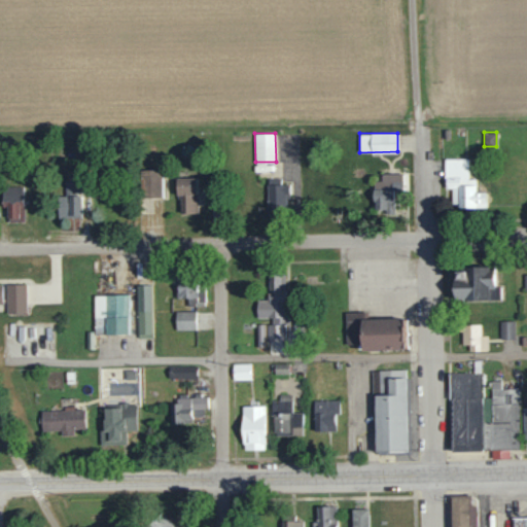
[(486,206),(486,191),(476,191),(477,178),(468,178),(468,157),(445,157),(445,187),(452,187),(452,206),(486,206)]
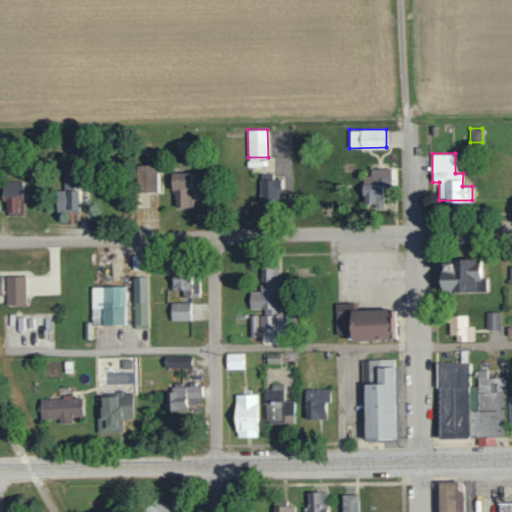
[(137,191),(158,191),(157,164),(137,164),(137,191)]
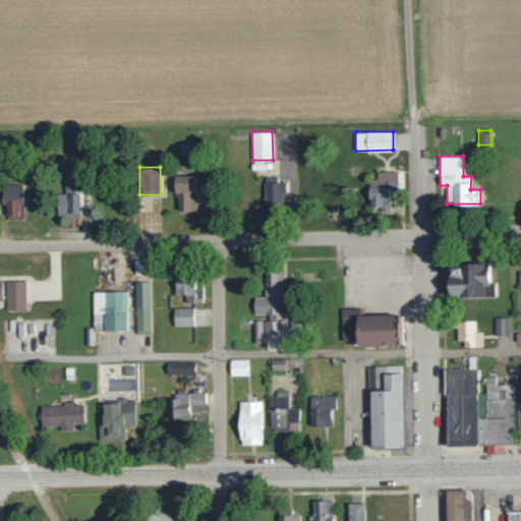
[(193,175),(176,175),(176,211),(194,210),(193,175)]
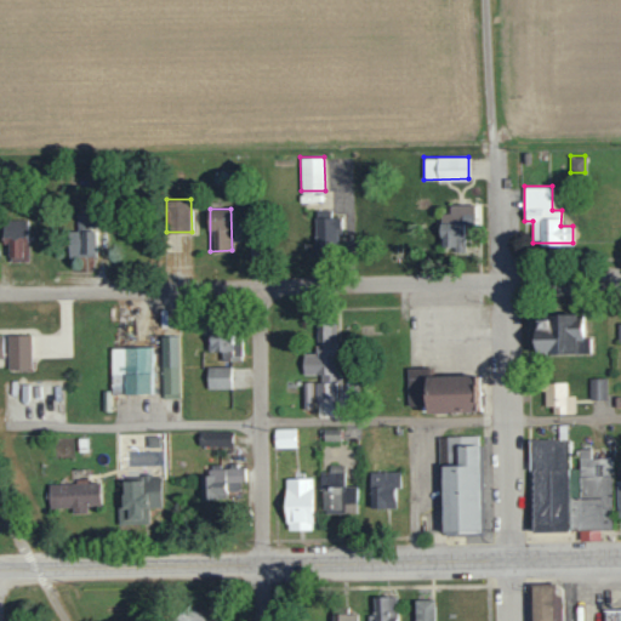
[(69,256),(96,255),(95,227),(102,227),(101,211),(77,212),(77,231),(68,231),(69,256)]
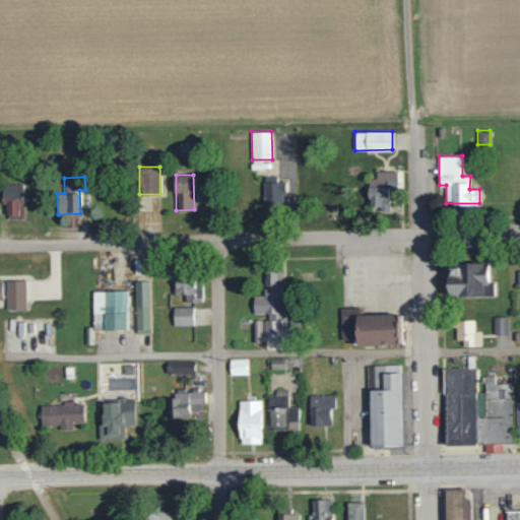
[(369,177),(368,199),(375,199),(375,203),(390,204),(391,178),(369,177)]
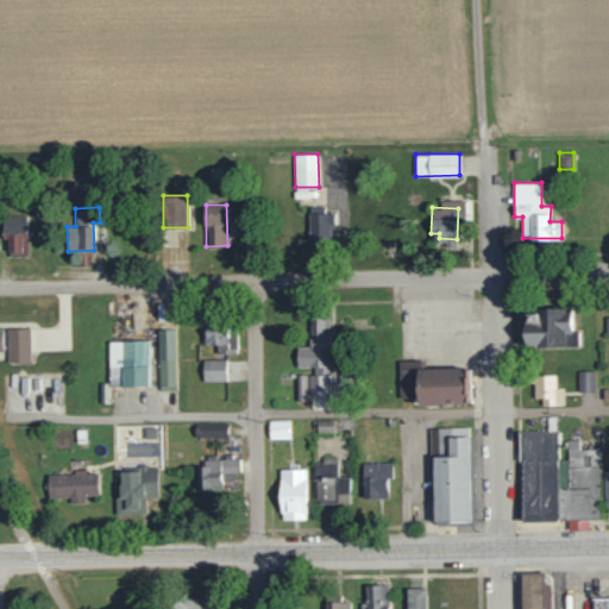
[(308,213),(309,242),(330,242),(330,225),(334,225),(334,212),(308,213)]
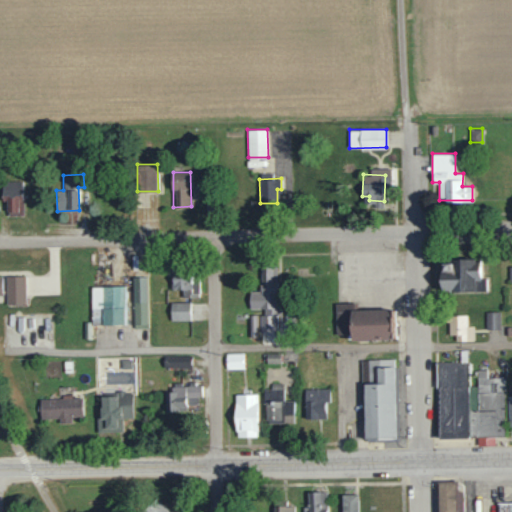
[(2,201),(6,201),(7,215),(23,215),(22,180),(2,181),(2,201)]
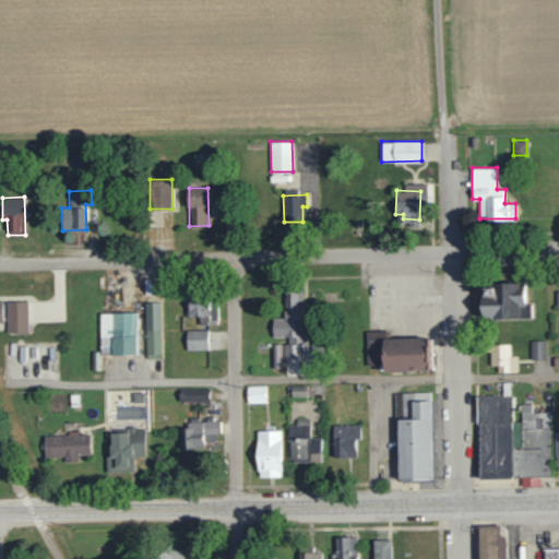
[(525,283),(483,284),(484,319),(532,317),(532,302),(526,304),(525,283)]
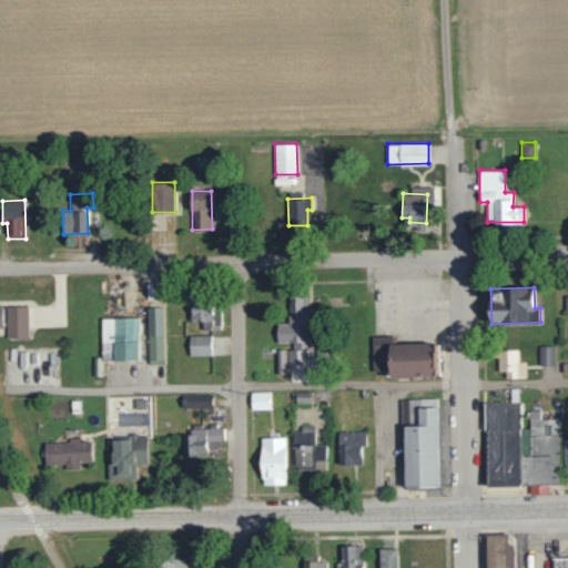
[(288,367),(308,367),(307,294),(288,294),(290,323),(277,324),(277,343),(288,342),(288,367)]
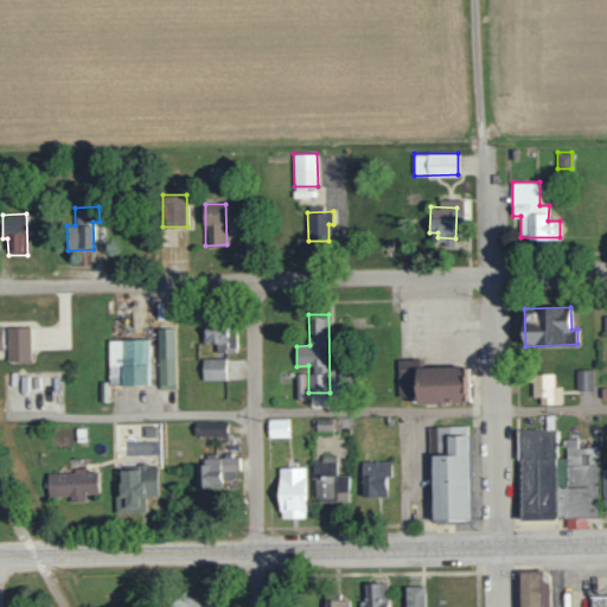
[(203,343),(217,344),(216,349),(235,350),(237,319),(204,317),(203,343)]
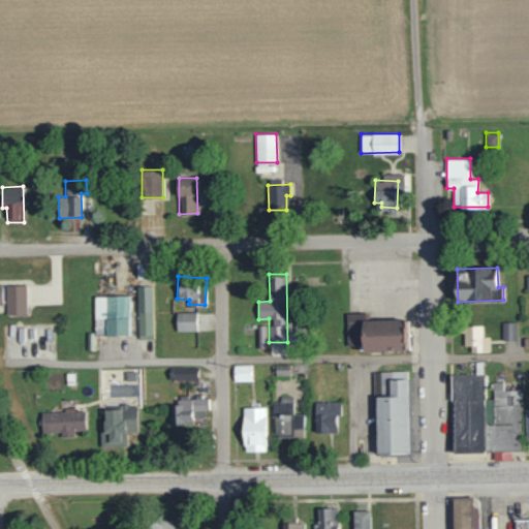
[(27,314),(26,284),(6,285),(6,314),(27,314)]
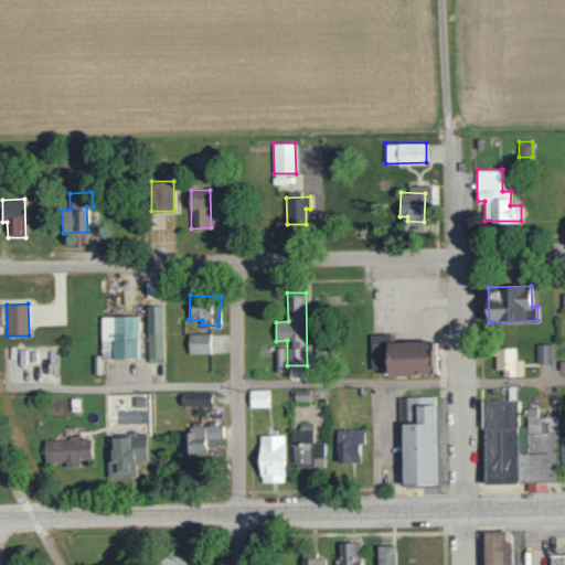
[(162,305),(146,305),(148,362),(163,361),(162,305)]
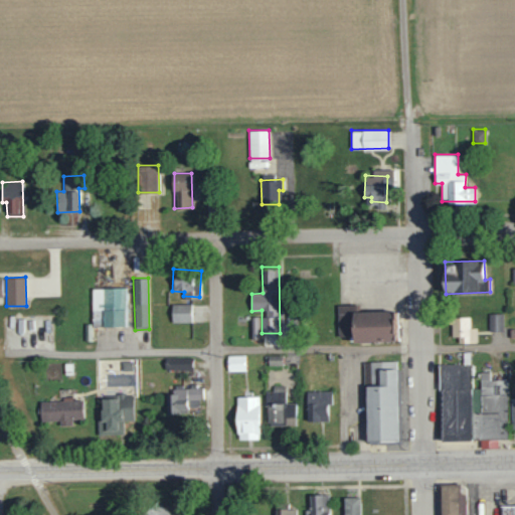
[(92,326),(126,326),(126,288),(91,288),(92,326)]
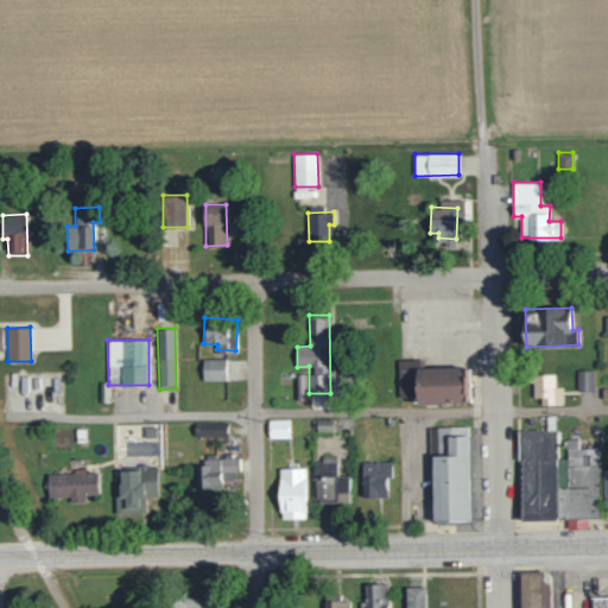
[(225,359),(202,359),(203,380),(226,380),(225,359)]
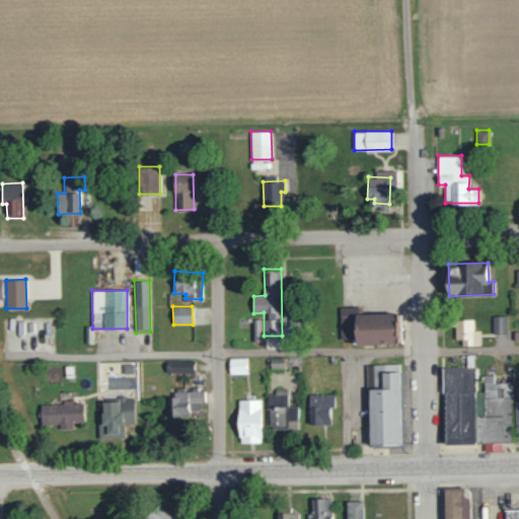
[(341,307),(341,337),(360,337),(360,315),(360,312),(360,306),(341,307)]
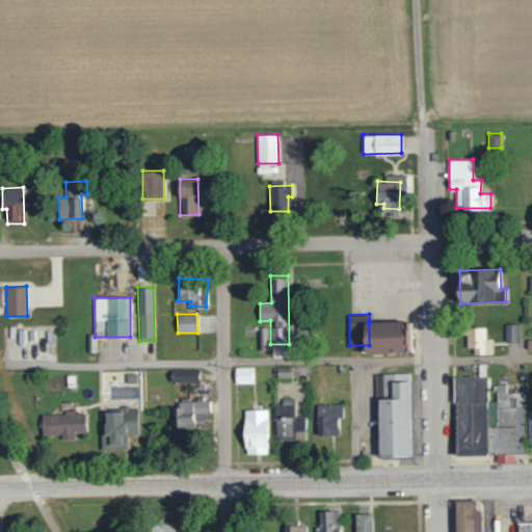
[(369,323),(404,322),(408,322),(409,327),(409,351),(369,351),(369,345),(369,323)]
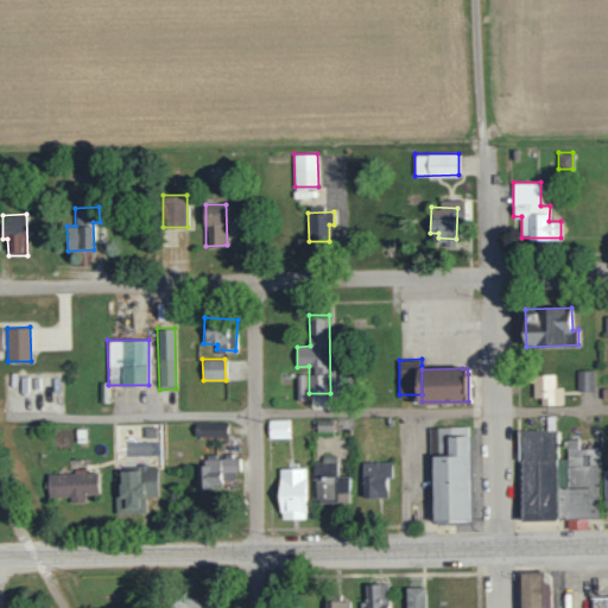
[(577,391),(593,391),(593,371),(577,371),(577,391)]
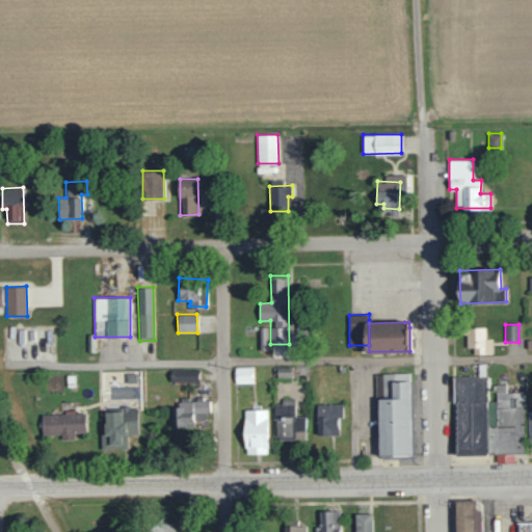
[(260,349),(268,349),(267,327),(260,327),(260,349)]
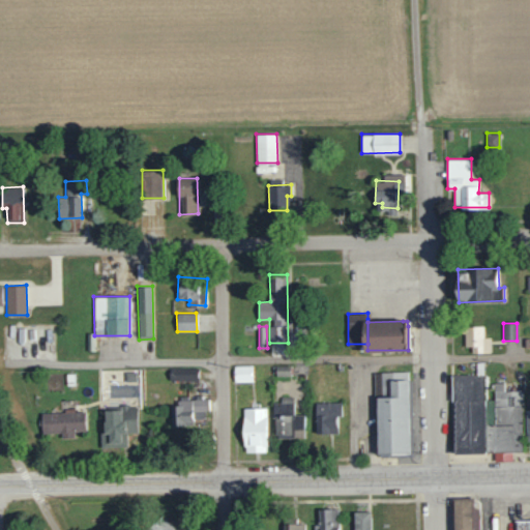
[(483,326),(465,326),(465,351),(490,350),(490,336),(483,336),(483,326)]
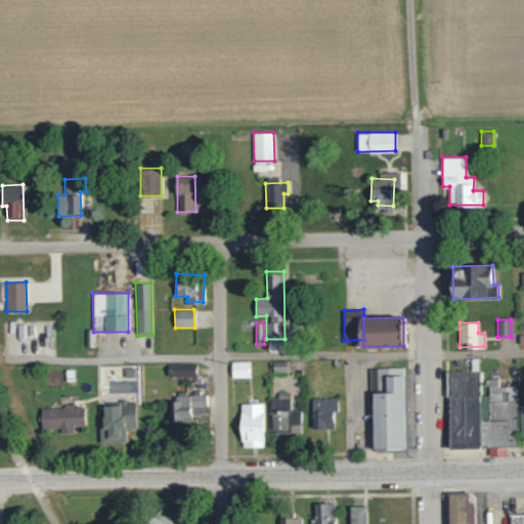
[(250,360),(231,361),(231,377),(250,377),(250,360)]
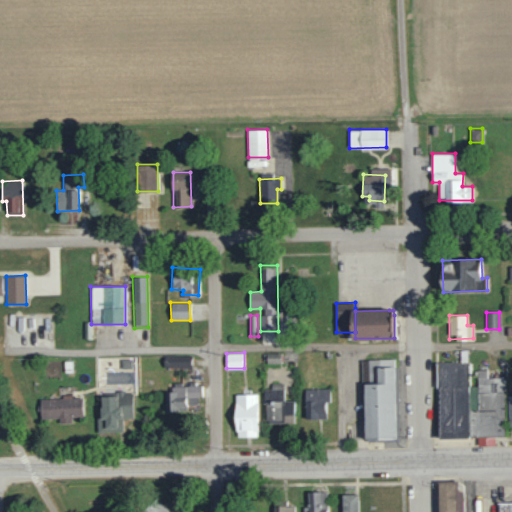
[(266,353),(266,363),(280,362),(280,353),(266,353)]
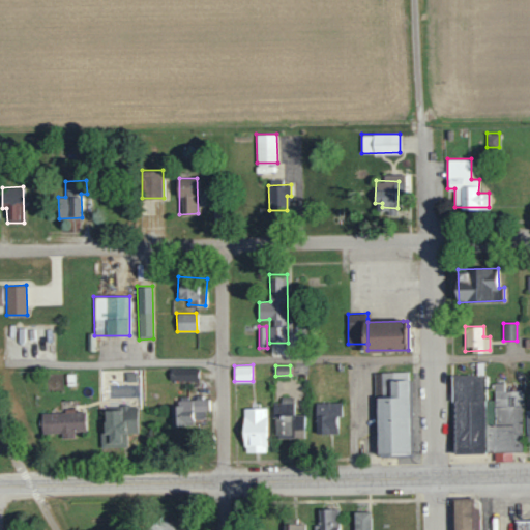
[(198,381),(198,367),(170,366),(169,380),(198,381)]
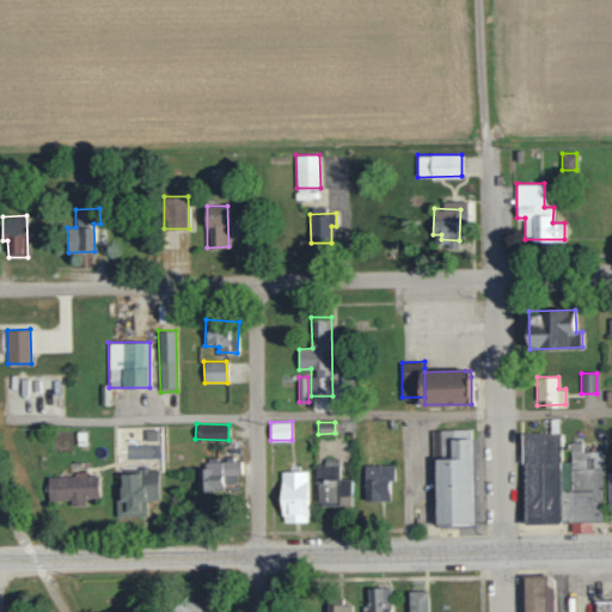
[(473,522),(472,428),(434,428),(435,489),(435,524),(446,524),(473,522)]
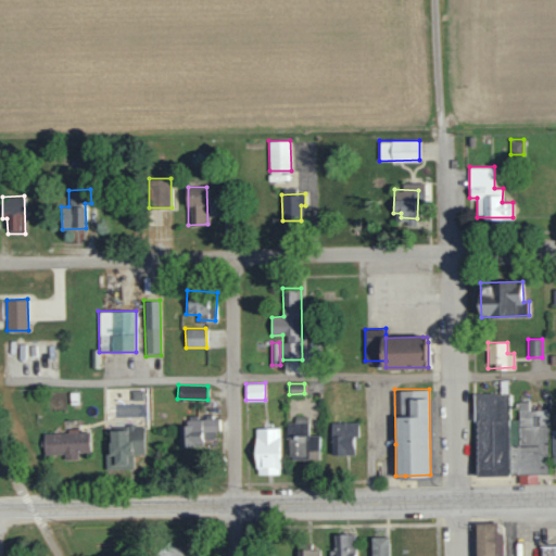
[(477,395),(478,474),(510,472),(509,412),(509,395),(477,395)]
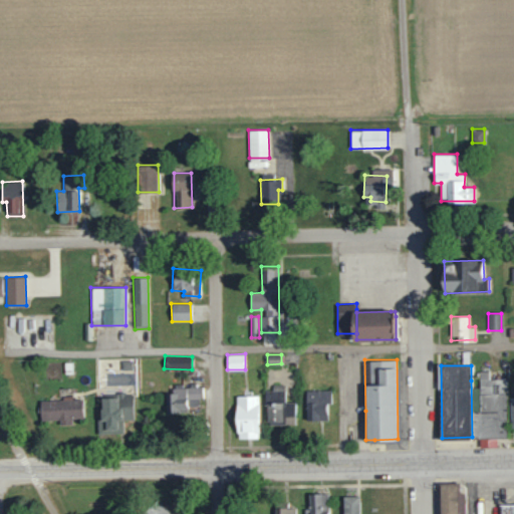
[(472,437),(471,380),(507,380),(508,437),(488,437),(472,437)]
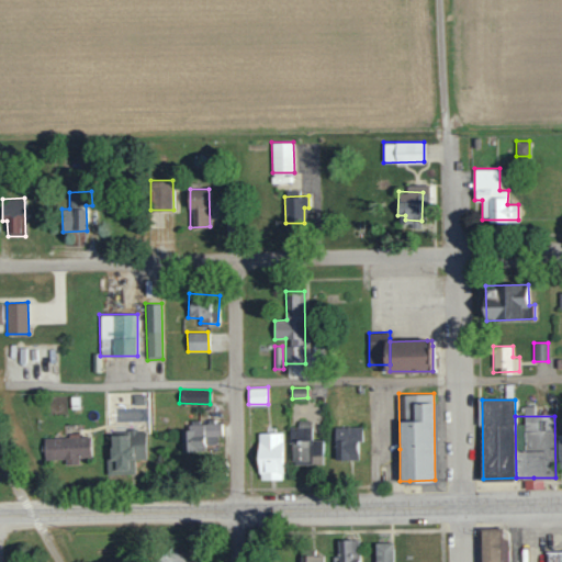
[(291,426),(291,464),(323,463),(322,439),(311,439),(311,420),(298,420),(298,426),(291,426)]
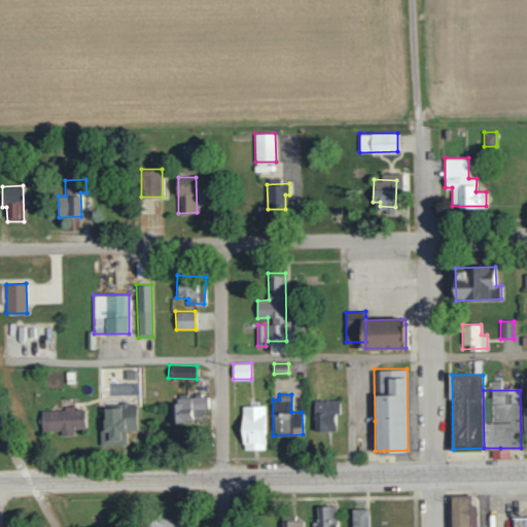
[(206,395),(177,396),(177,403),(170,403),(171,424),(192,423),(192,416),(207,415),(206,395)]
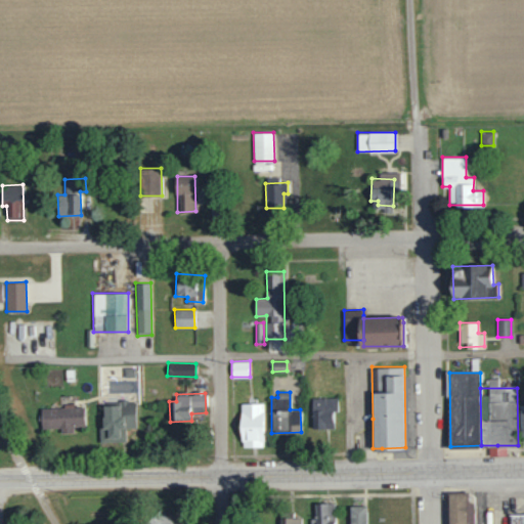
[(312,429),(333,428),(333,410),(338,410),(337,397),(311,398),(312,429)]
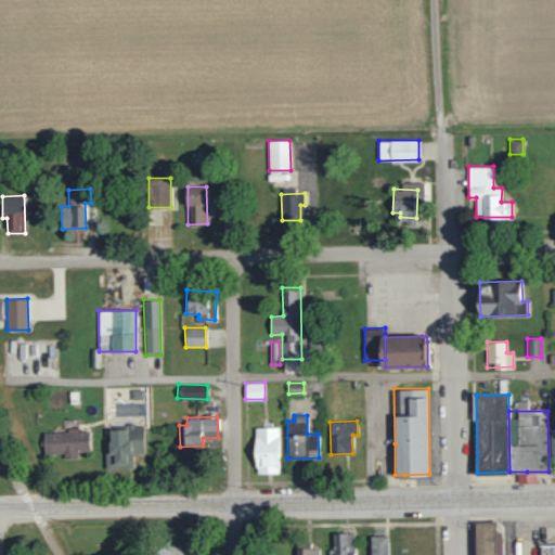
[(105,468),(132,468),(132,453),(144,453),(143,424),(126,425),(126,428),(110,429),(110,451),(105,451),(105,468)]
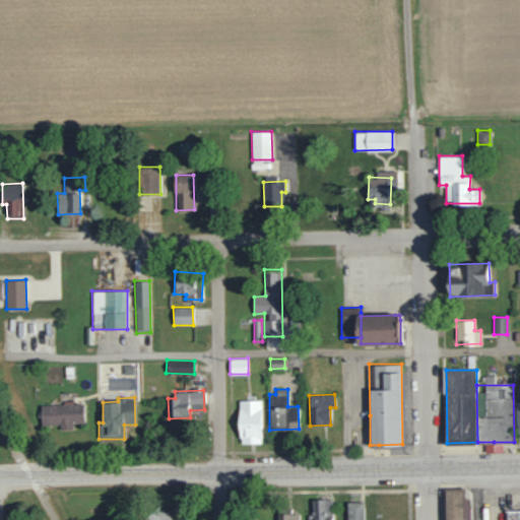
[(261,400),(239,400),(240,444),(262,443),(261,400)]
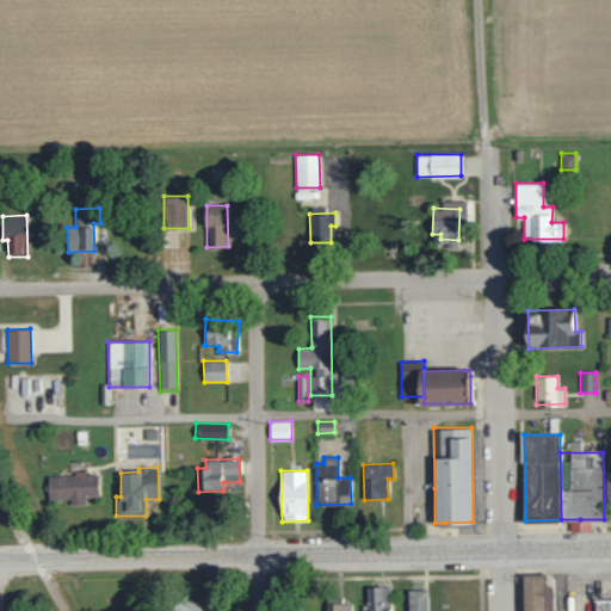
[(48,475),(49,500),(72,499),(72,504),(86,504),(85,497),(98,497),(97,473),(48,475)]
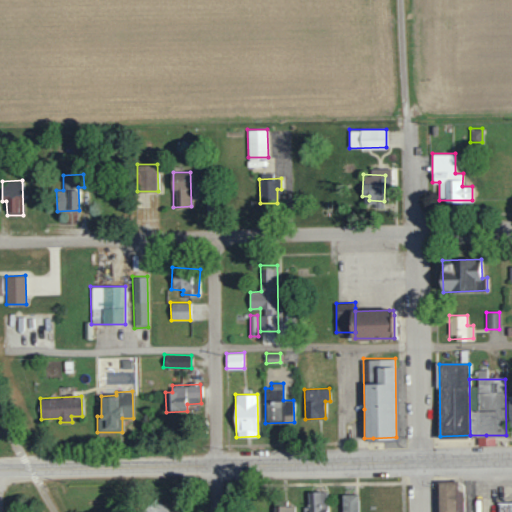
[(440,511),(440,483),(445,483),(462,482),(462,511),(440,511)]
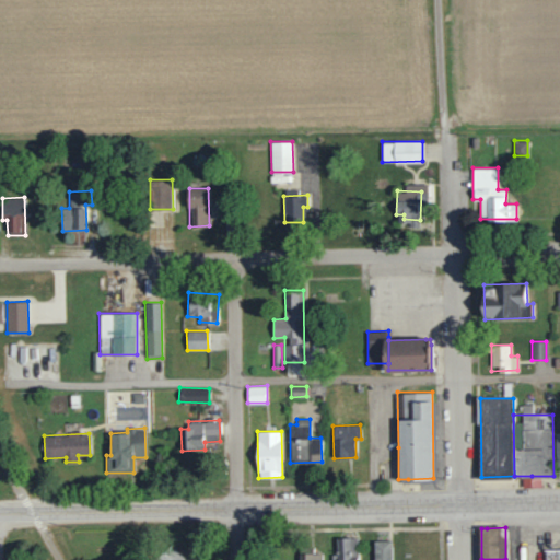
[(357,559),(357,537),(336,537),(337,555),(334,555),(334,559),(357,559)]
